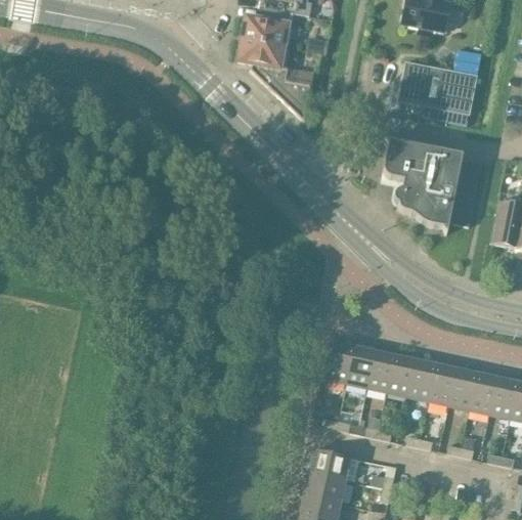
[(263,0),(262,8),(294,13),(296,0),(292,0),(263,0)]
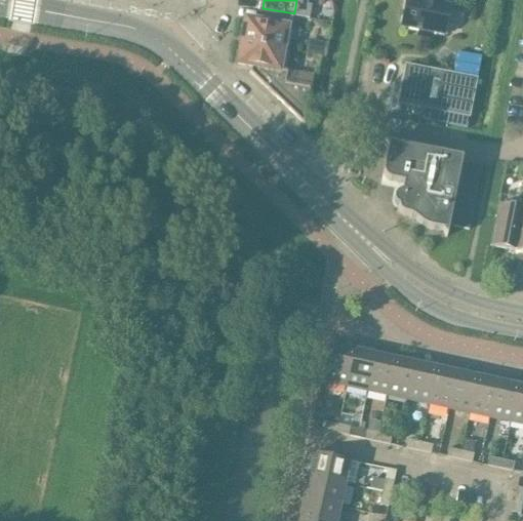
[(406,0),(402,25),(445,33),(450,3),(446,2),(446,0),(406,0)]
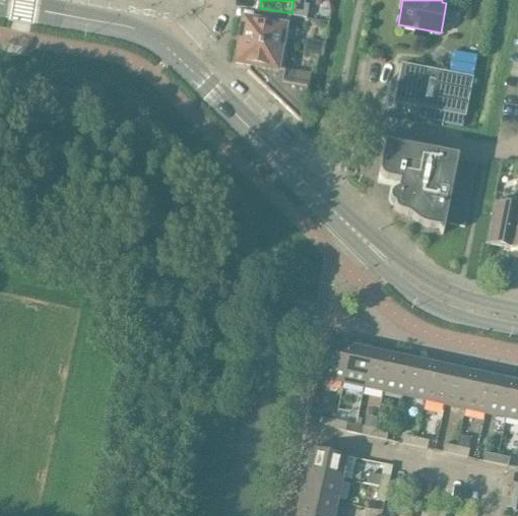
[(458,1),(456,13),(468,15),(470,3),(458,1)]
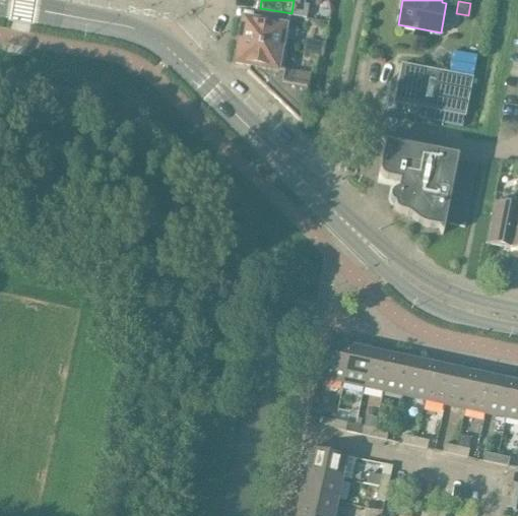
[(258,20),(245,17),(241,39),(281,47),(285,25),(288,26),(292,13),(260,8),(258,20)]
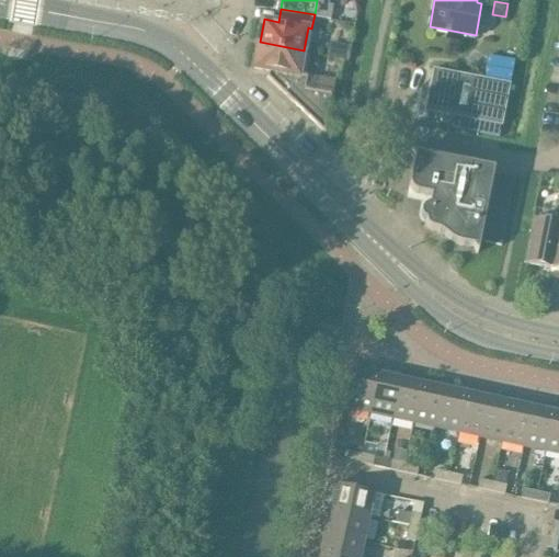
[(306,87),(309,74),(299,72),(304,50),(260,42),(255,66),(270,68),(269,74),(269,75),(327,131),(327,129),(326,128),(332,92),(306,87)]
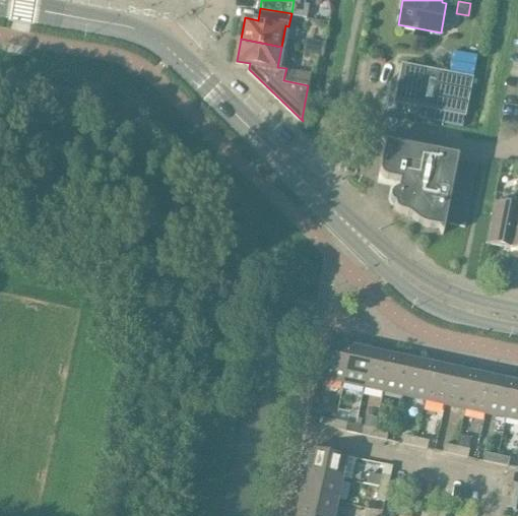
[(466,58),(465,64),(476,66),(478,56),(471,55),(466,58)]
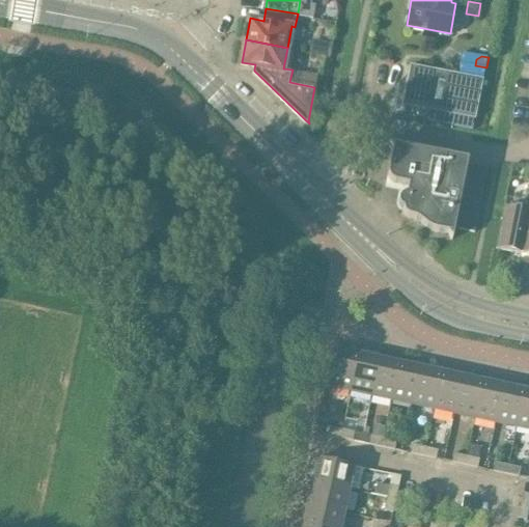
[(411,62),(404,103),(476,117),(484,77),(411,62)]
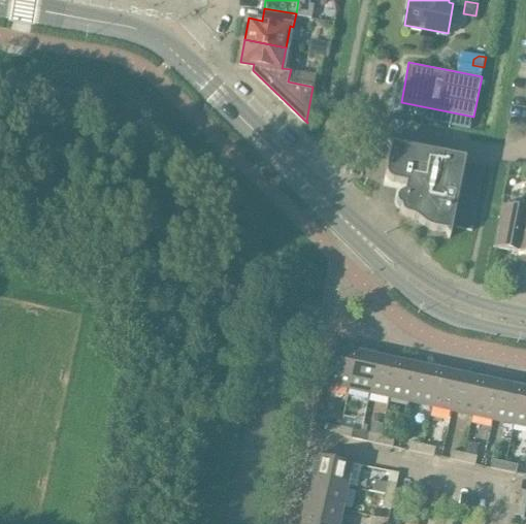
[(316,73),(291,69),(288,82),(313,87),(316,73)]
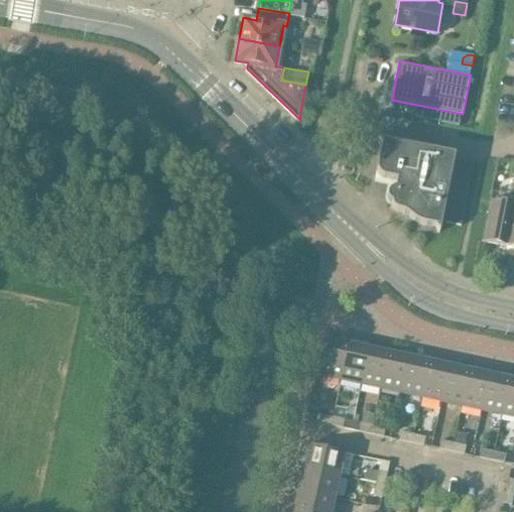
[(456,153),(378,138),(382,144),(378,166),(378,167),(378,168),(379,170),(379,171),(380,172),(381,173),(383,174),(384,175),(385,176),(398,178),(396,186),(392,187),(390,189),(389,190),(388,194),(388,196),(389,198),(390,200),(392,201),(392,202),(392,203),(393,205),(394,206),(395,207),(396,208),(397,209),(401,210),(406,212),(409,214),(416,219),(417,220),(419,221),(425,223),(435,225),(439,231),(442,219),(447,220),(447,221),(462,224),(475,161),(460,158),(455,157),(456,153)]
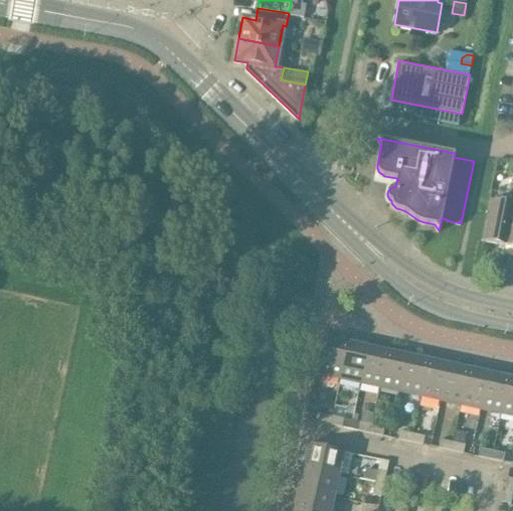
[(512,202),(490,197),(482,239),(506,244),(512,213),(512,202)]
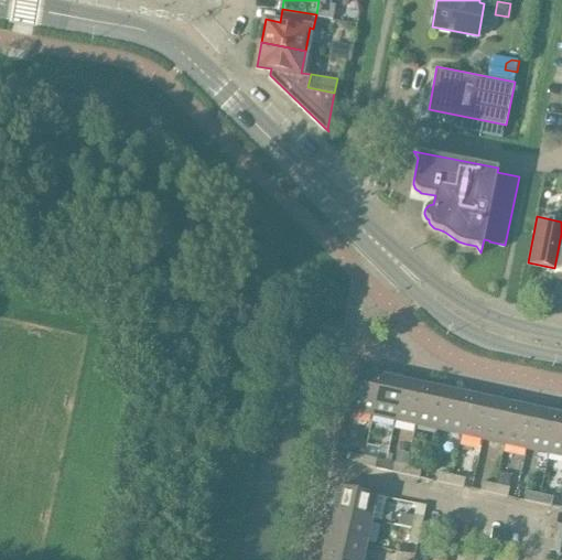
[(381,374),(358,369),(350,408),(374,413),(381,374)]
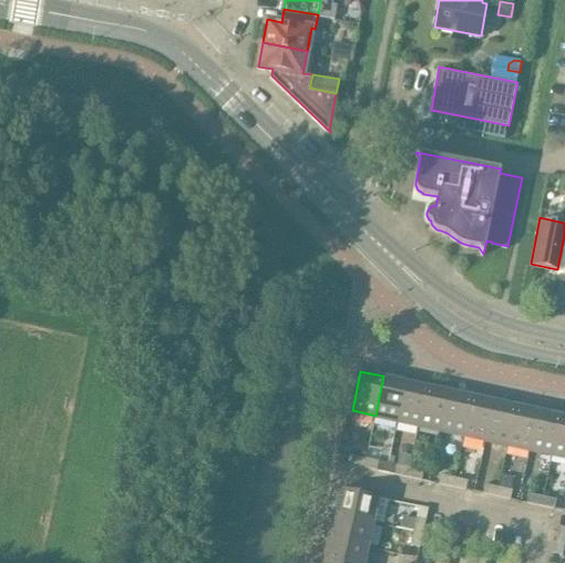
[(406,381),(383,376),(376,416),(398,420),(406,381)]
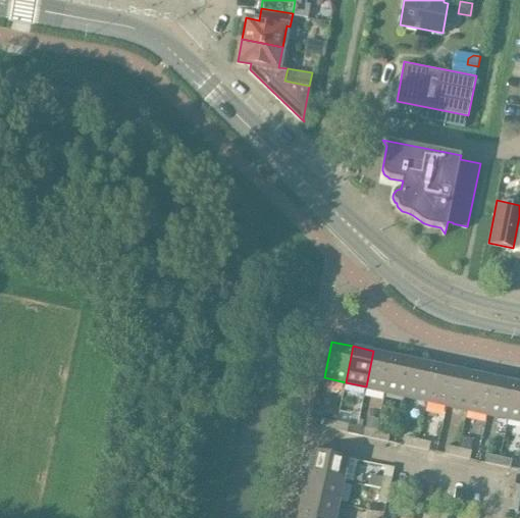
[(394,355),(373,351),(366,386),(386,391),(394,355)]
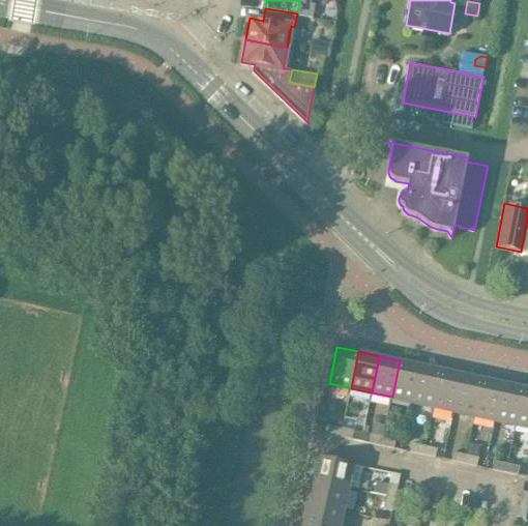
[(420,364),(400,360),(392,397),(413,401),(420,364)]
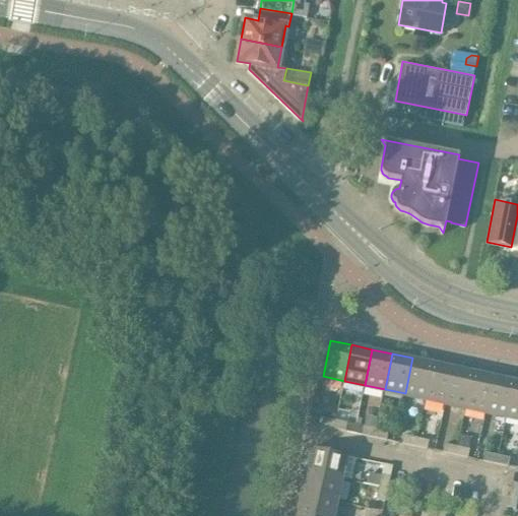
[(433,363),(412,358),(405,393),(425,398),(433,363)]
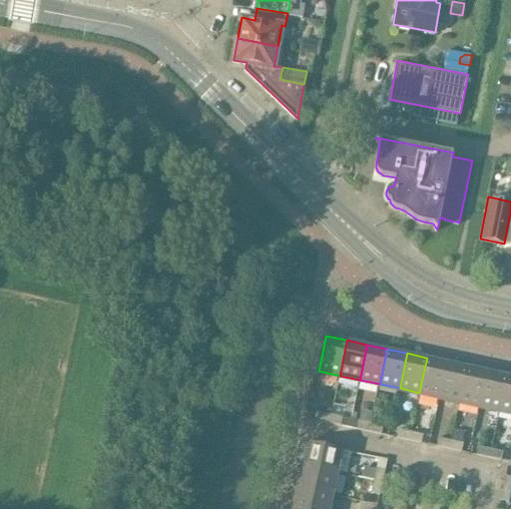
[(447,362),(427,358),(419,393),(439,397),(447,362)]
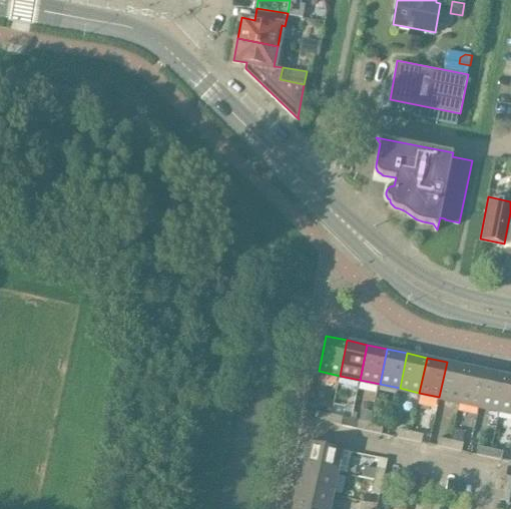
[(467,366),(447,362),(439,397),(460,401),(467,366)]
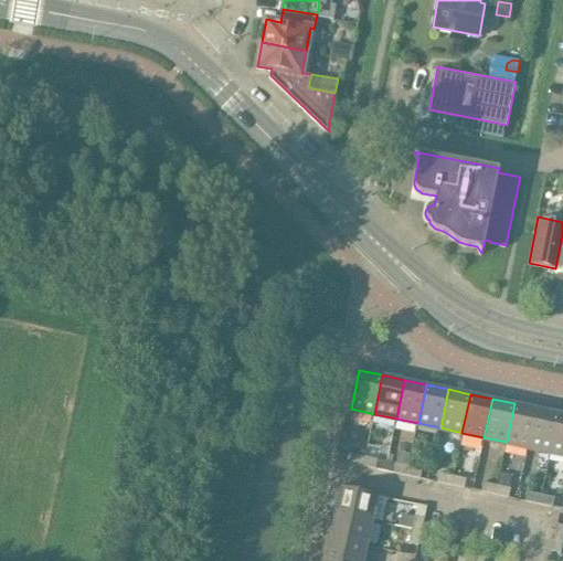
[(537,409),(514,403),(507,442),(529,447),(537,409)]
